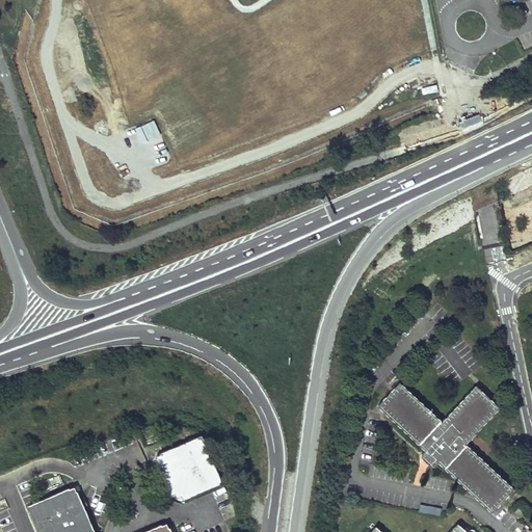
[(402,382),(380,406),(427,450),(424,454),(424,457),(434,467),(437,467),(441,462),(495,512),(516,488),(468,444),(502,406),(478,384),(445,422),(402,382)]
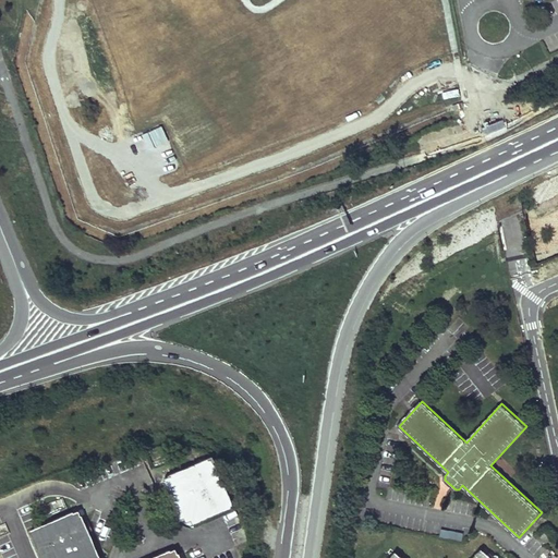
[(167,474),(164,485),(179,519),(187,514),(191,522),(231,506),(209,455),(167,474)]
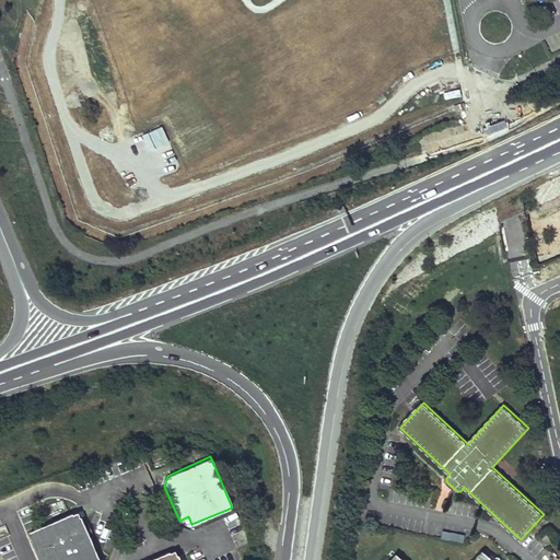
[(103,559),(81,511),(31,532),(43,559),(103,559)]
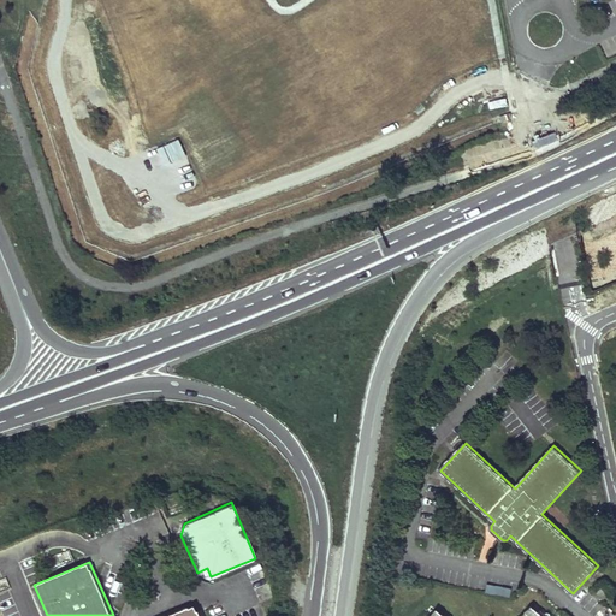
[(600,587),(596,591),(602,598),(606,593),(600,587)]
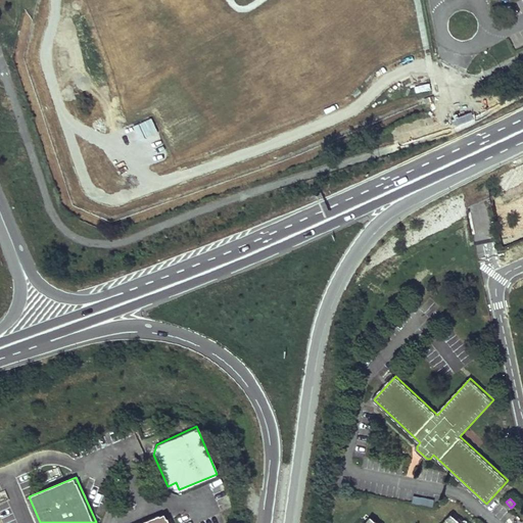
[(500,503),(491,512),(503,522),(512,514),(500,503)]
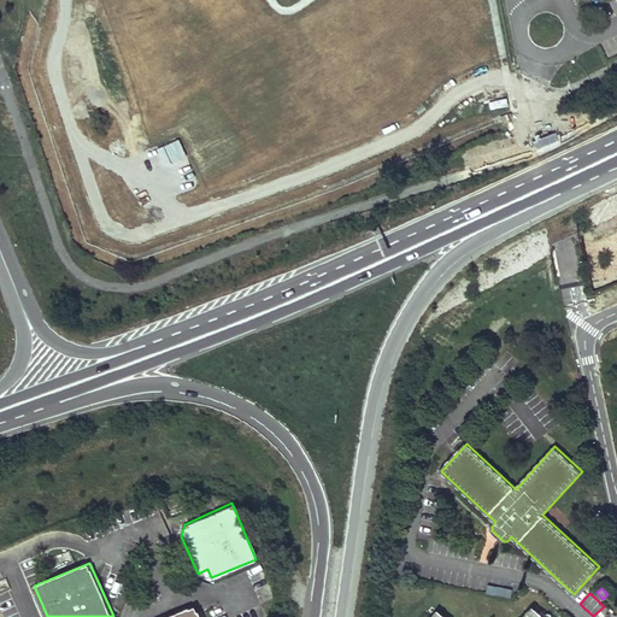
[(544,616),(533,606),(522,616),(445,616),(438,610),(429,616),(544,616)]
